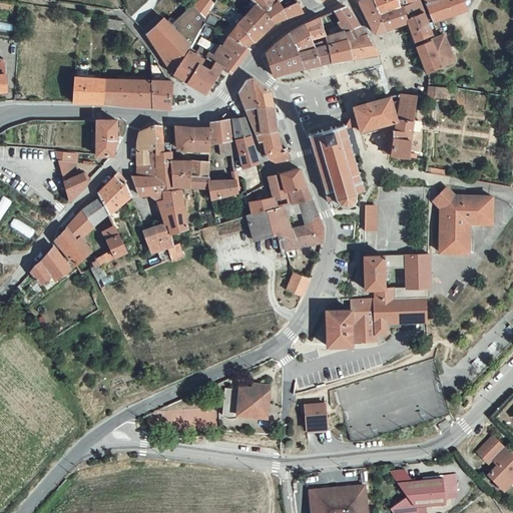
[(211,0),(198,0),(193,6),(206,18),(214,3),(211,0)]
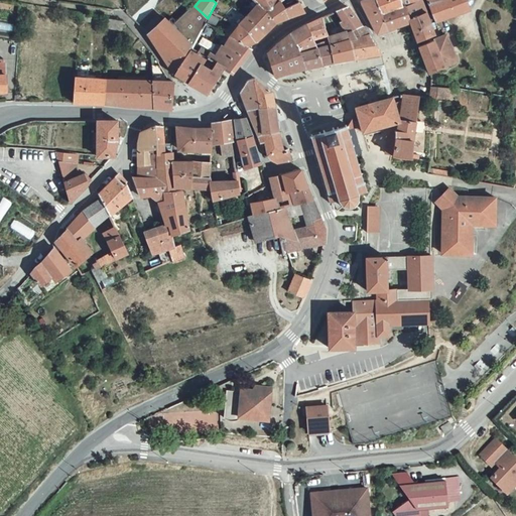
[(283,0),(275,0),(258,4),(276,22),(304,11),(299,2),(287,6),(286,4),(283,0)]
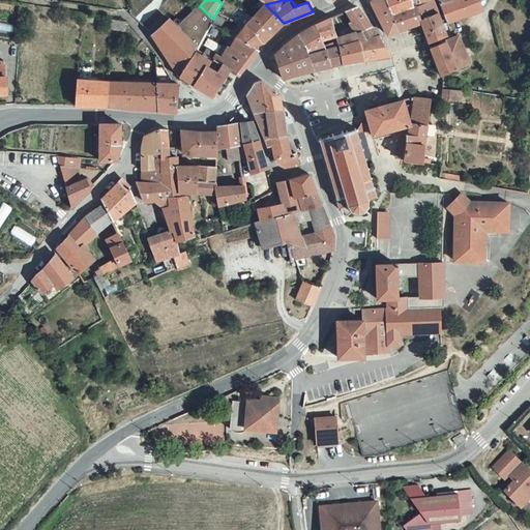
[(388,34),(400,31),(394,15),(387,0),(372,0),(370,1),(385,30),(388,34)]
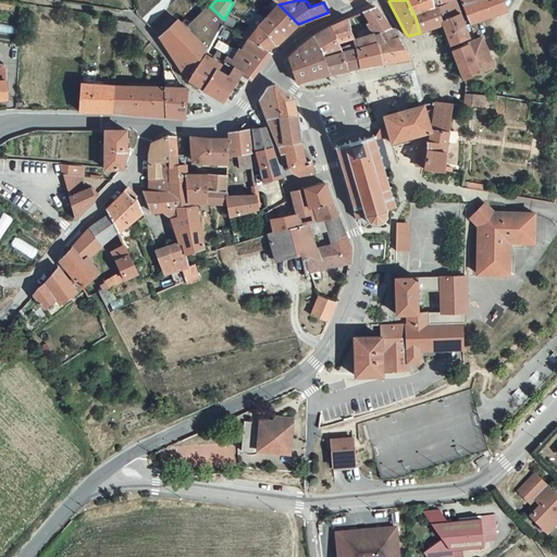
[(407,0),(415,15),(436,8),(435,4),(433,0),(407,0)]
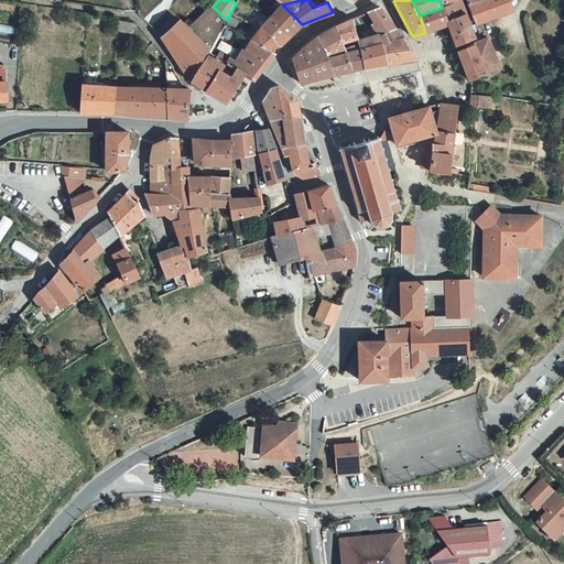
[(448,25),(452,32),(470,24),(459,0),(453,0),(441,4),(442,8),(448,25)]
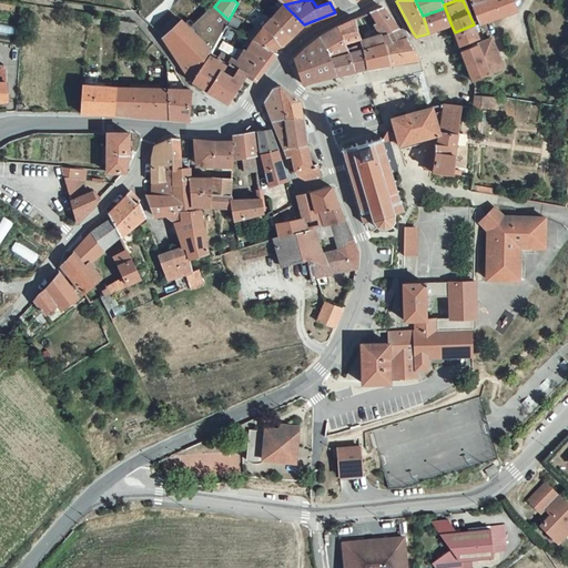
[(482,0),(472,4),(480,23),(516,9),(511,0),(482,0)]
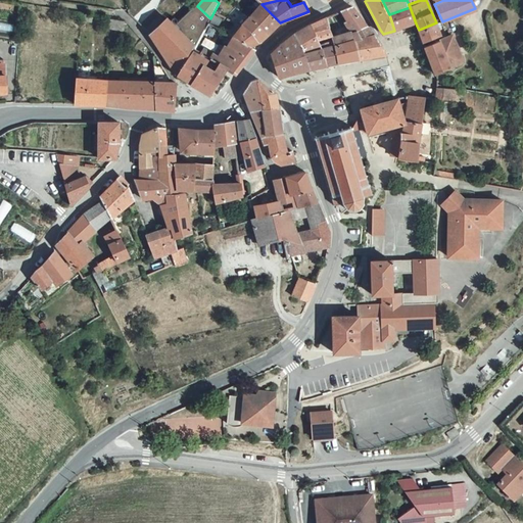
[(262,4),(250,16),(270,33),(280,22),(262,4)]
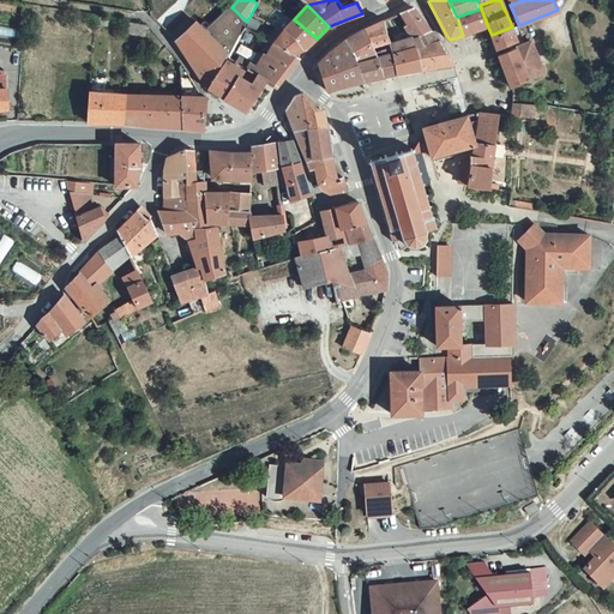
[(205,29),(229,53),(233,49),(238,40),(242,30),(245,25),(247,22),(232,7),(205,29)]
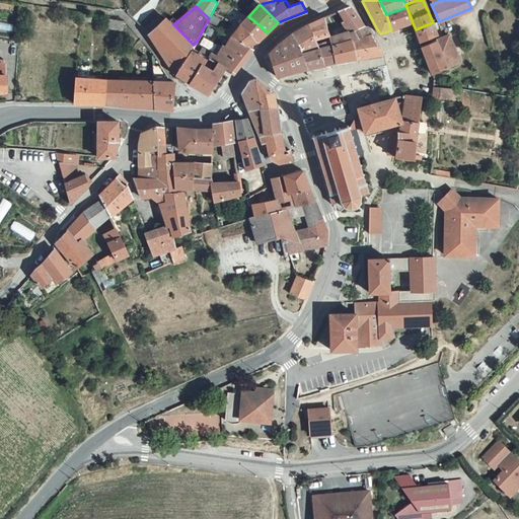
[(363,25),(350,6),(340,10),(355,30),(363,25)]
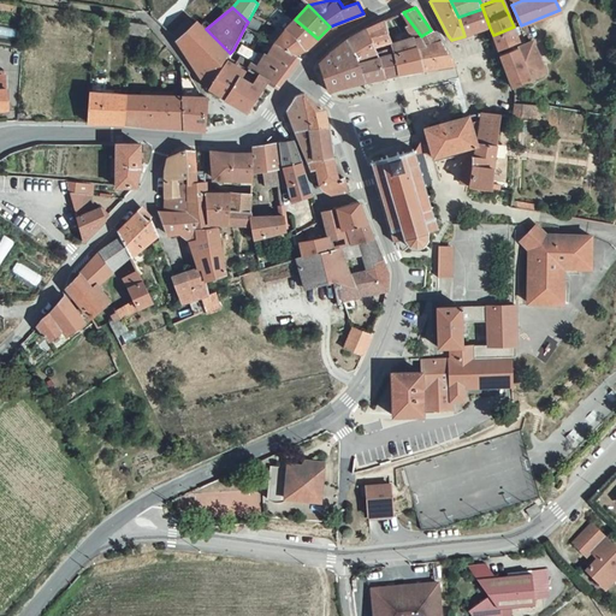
[(483,9),(458,17),(465,36),(490,28),(483,9)]
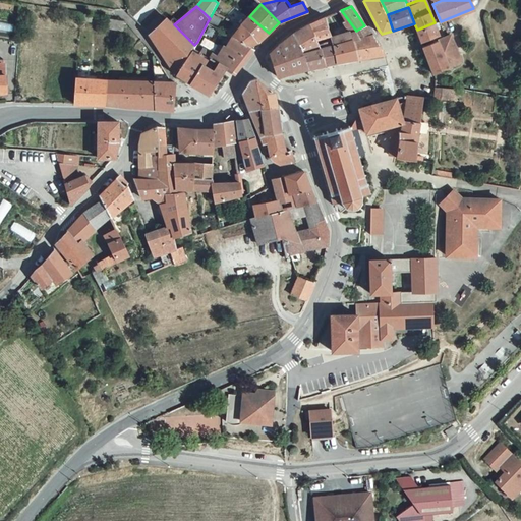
[(248,16),(242,24),(258,41),(262,39),(269,33),(249,16),(248,16)]
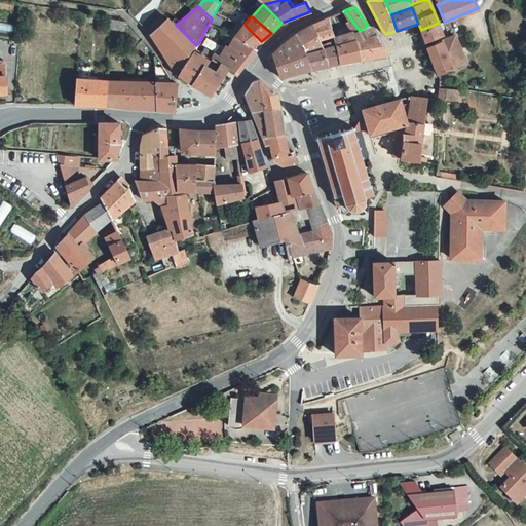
[(176,25),(168,17),(151,34),(178,76),(192,51),(196,45),(176,25)]
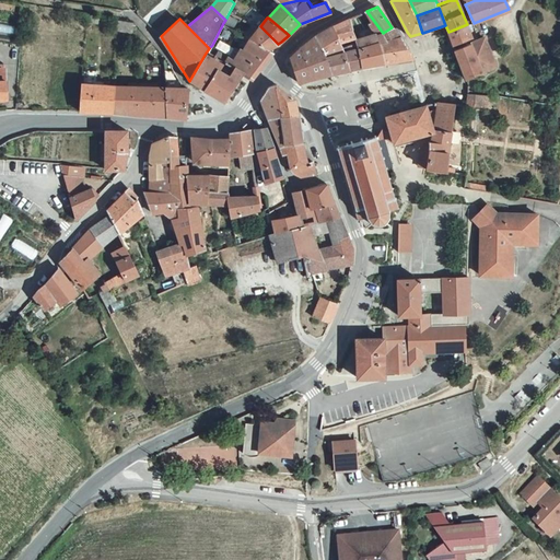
[(336,24),(331,26),(339,44),(354,38),(350,19),(345,21),(336,24)]
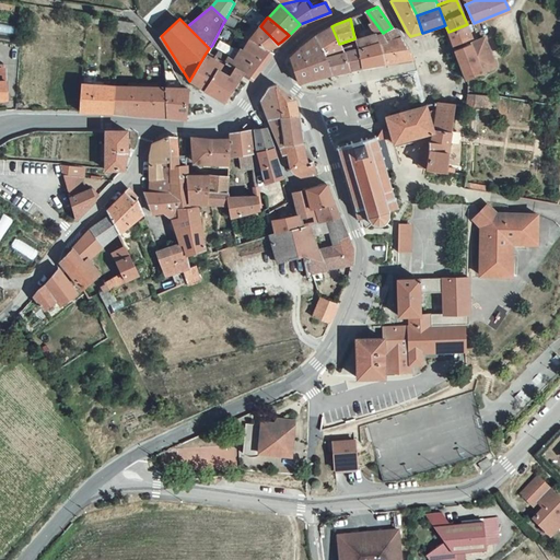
[(218,33),(217,36),(235,47),(244,51),(251,38),(242,34),(223,23),(221,27),(218,33)]
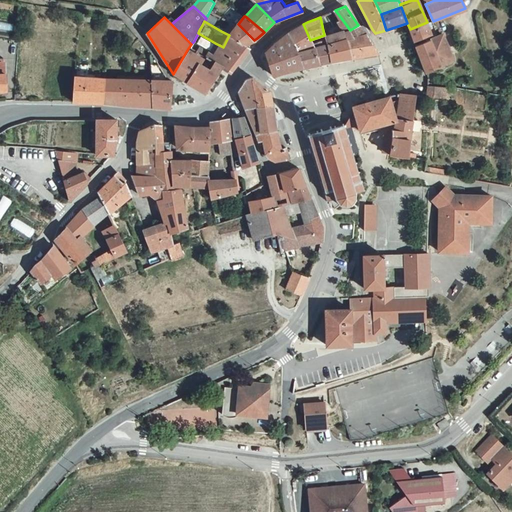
[(414,41),(431,33),(427,22),(410,29),(414,41)]
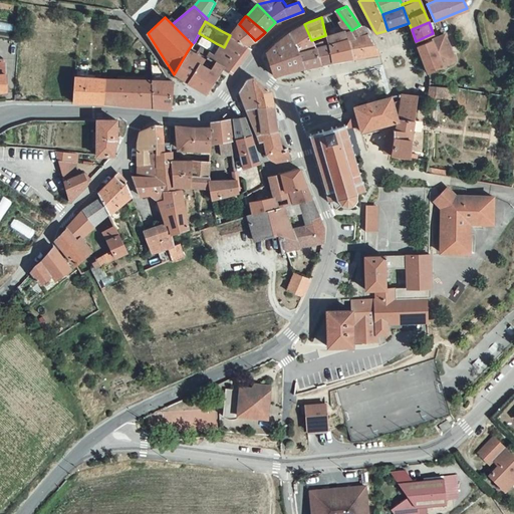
[(239,24),(238,25),(230,35),(247,45),(255,40),(239,24)]
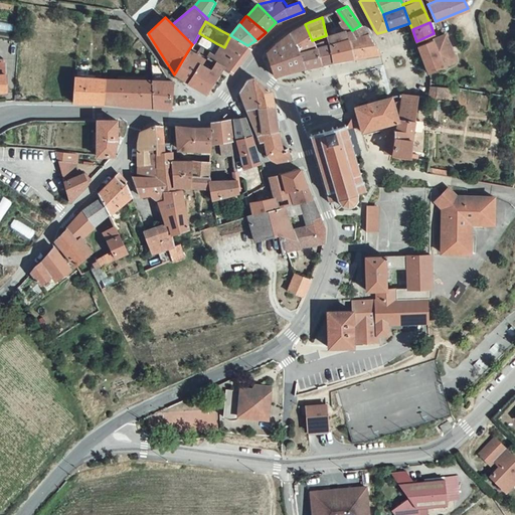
[(291,32),(299,53),(317,49),(314,45),(312,40),(305,24),(300,27),(291,32)]
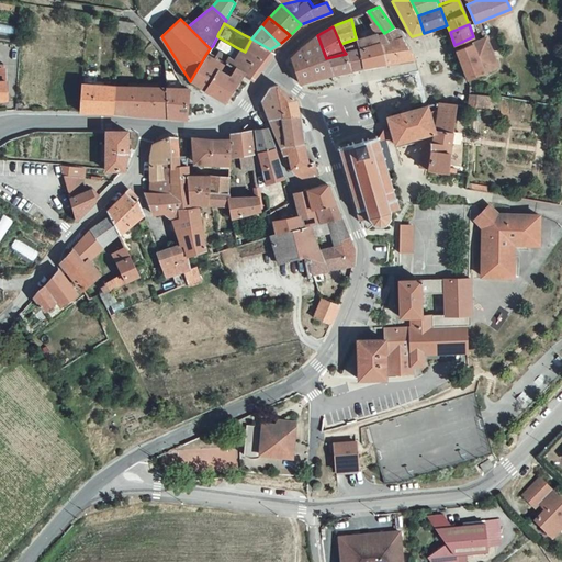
[(393,27),(384,33),(388,38),(400,34),(393,27)]
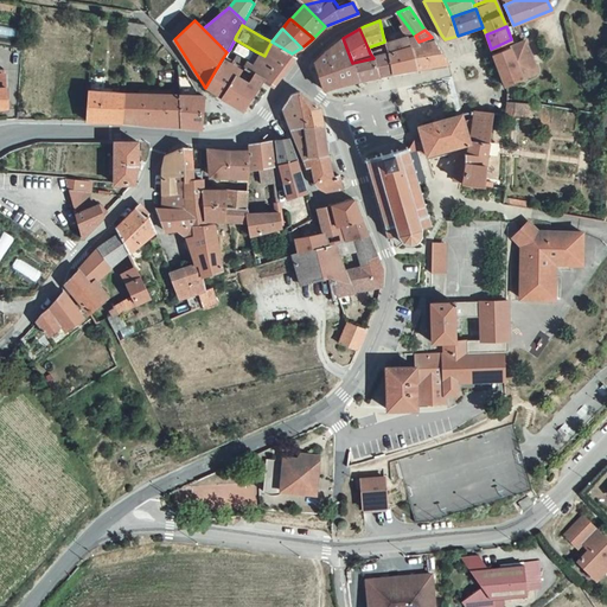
[(407,40),(384,44),(385,48),(387,55),(410,45),(419,42),(415,36),(407,40)]
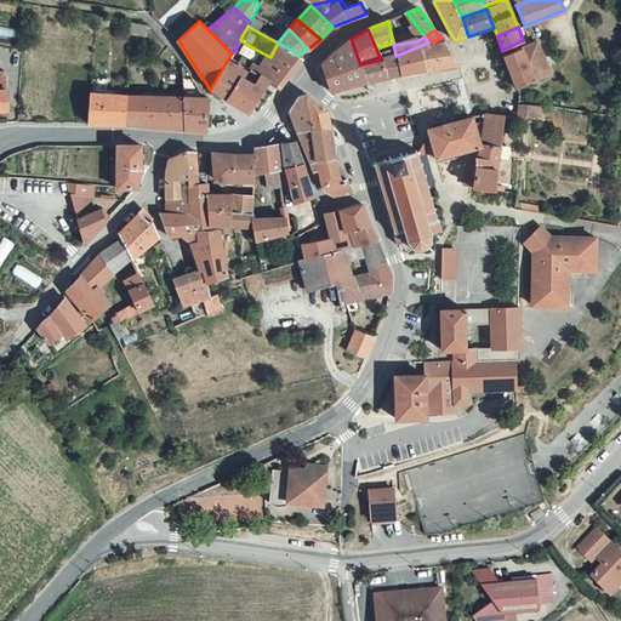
[(420,46),(396,56),(400,74),(457,63),(448,46),(442,38),(428,43),(420,46)]
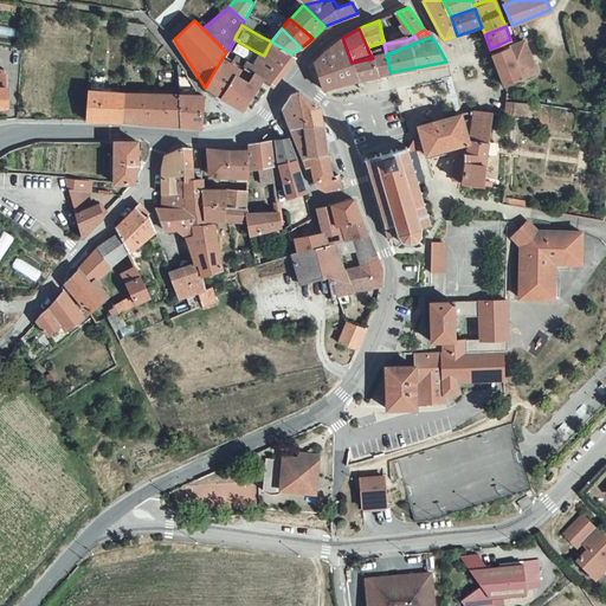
[(358,79),(352,63),(342,38),(336,43),(327,50),(314,66),(317,69),(322,89),(340,84),(358,79)]
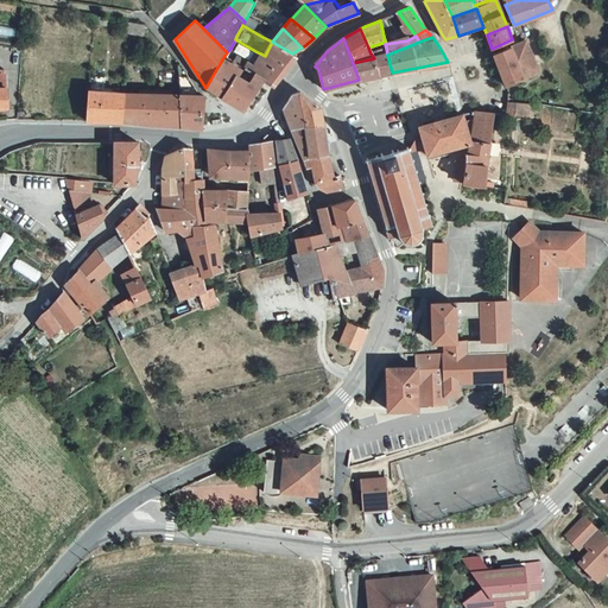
[(249,59),(255,51),(235,39),(230,49),(249,59)]
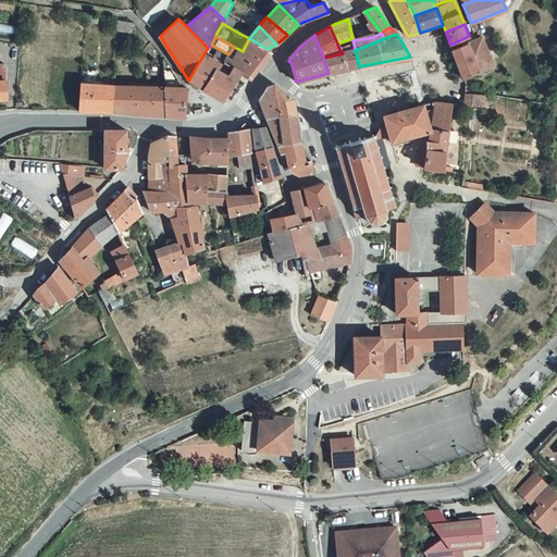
[(493,65),(481,37),(477,38),(453,49),(463,78),(493,65)]
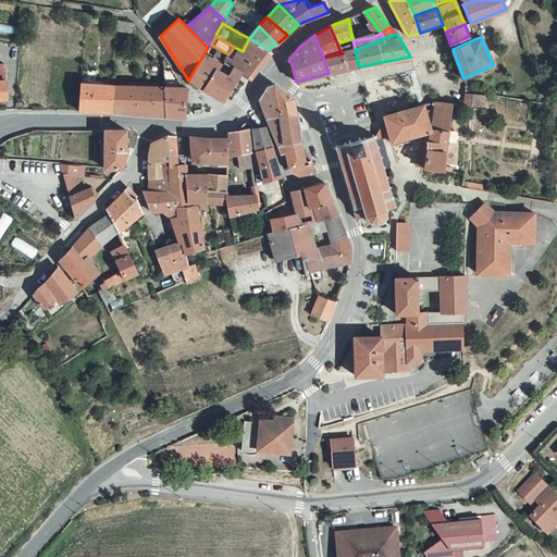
[(243,51),(234,69),(240,72),(252,77),(272,51),(268,49),(249,38),(243,51)]
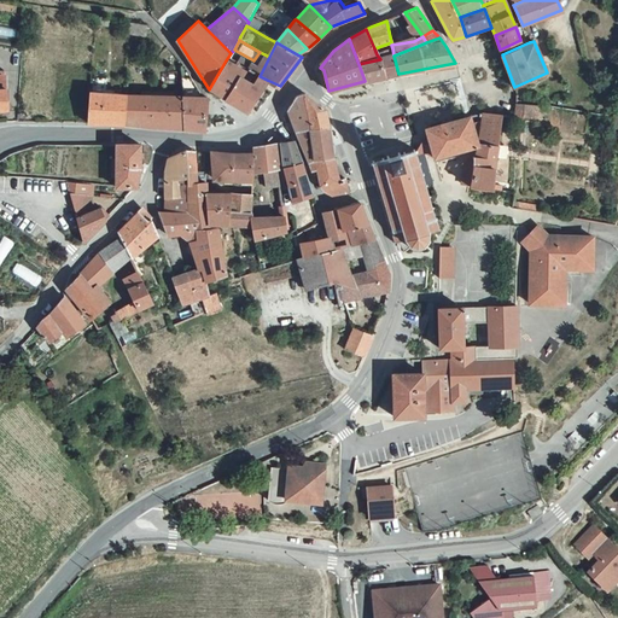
[(392,48),(377,54),(380,59),(394,56),(392,48)]
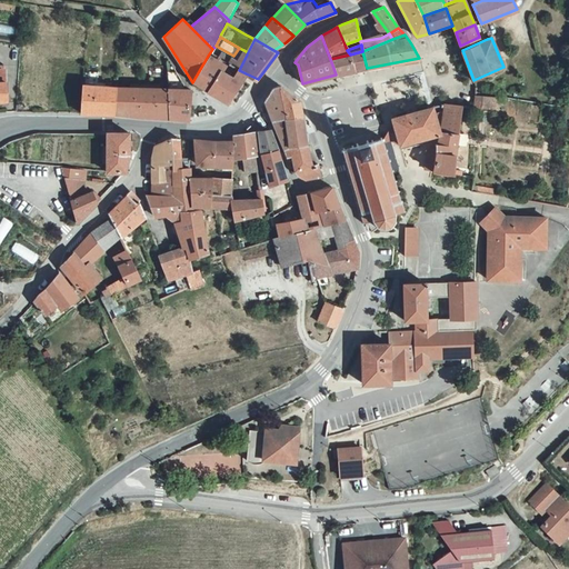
[(355,71),(367,68),(362,51),(350,55),(355,71)]
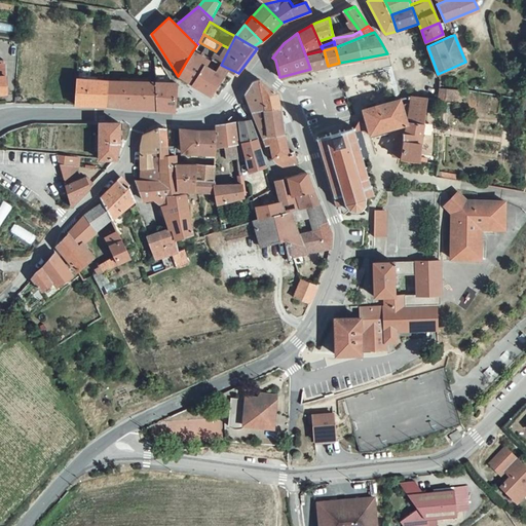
[(310,69),(328,66),(324,50),(305,54),(310,69)]
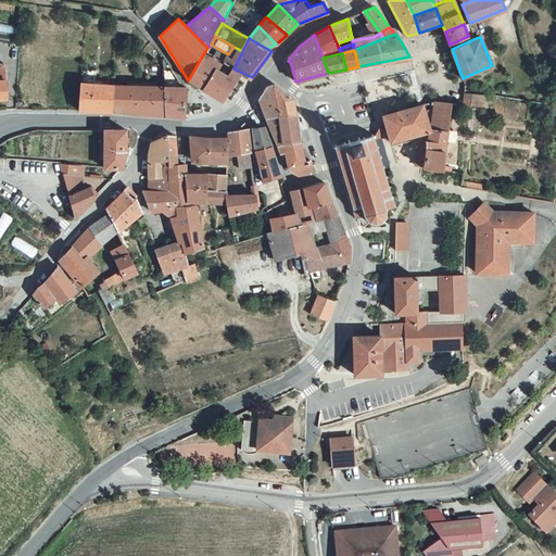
[(188,80),(204,90),(222,63),(203,54),(188,80)]
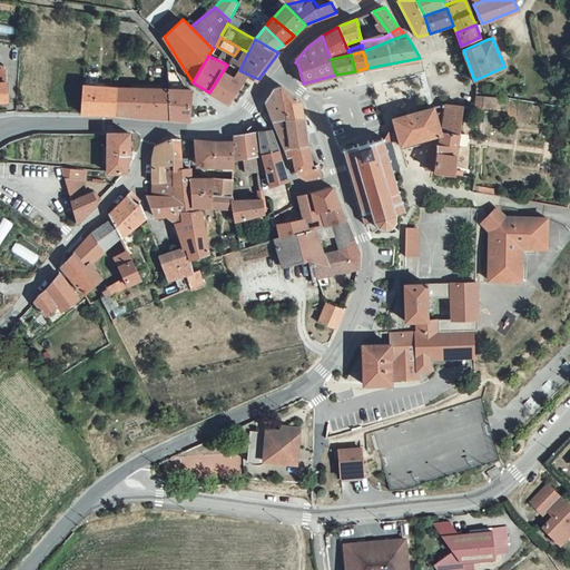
[(228,104),(246,74),(239,70),(227,65),(209,92),(228,104)]
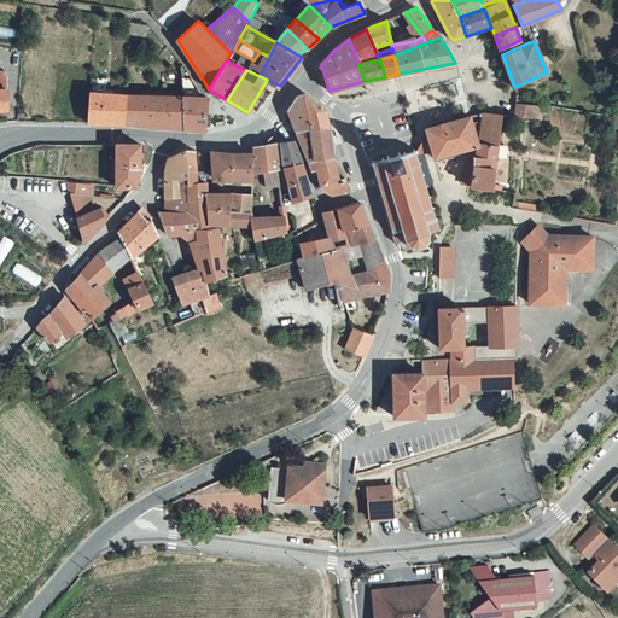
[(89,122),(124,122),(124,95),(89,92),(89,122)]
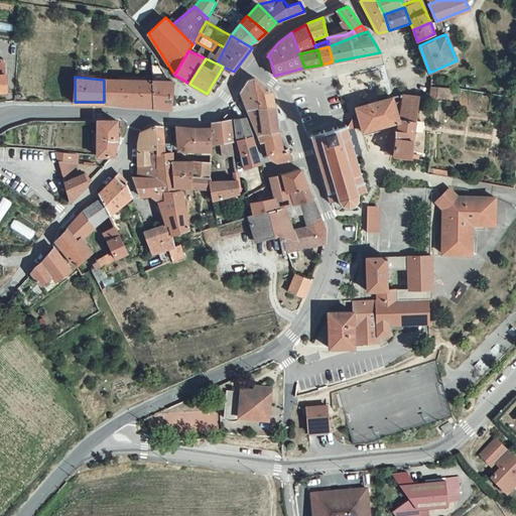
[(241,91),(258,135),(277,131),(273,105),(260,107),(254,78),(247,80),(241,91)]
